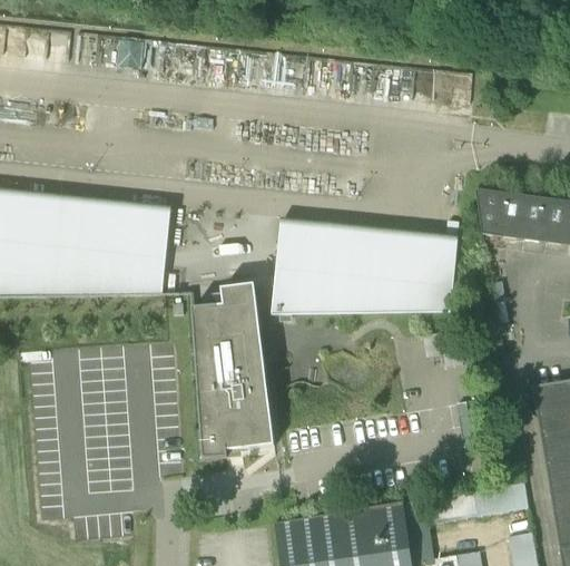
[(569,199),(474,188),(482,233),(569,244),(569,199)]
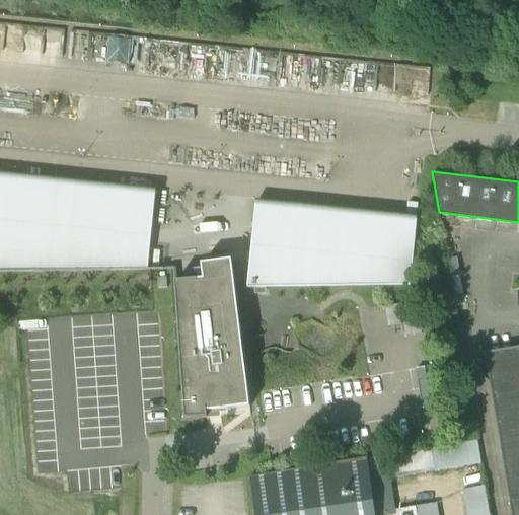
[(0,172),(0,268),(148,266),(156,189),(0,172)]
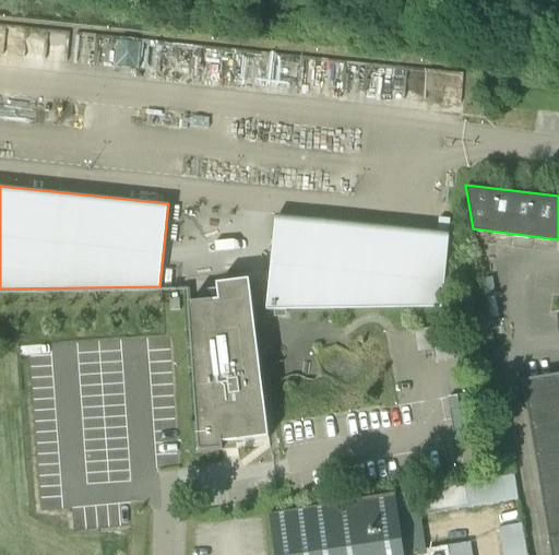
[(275,215),(266,305),(442,303),(449,234),(275,215)]
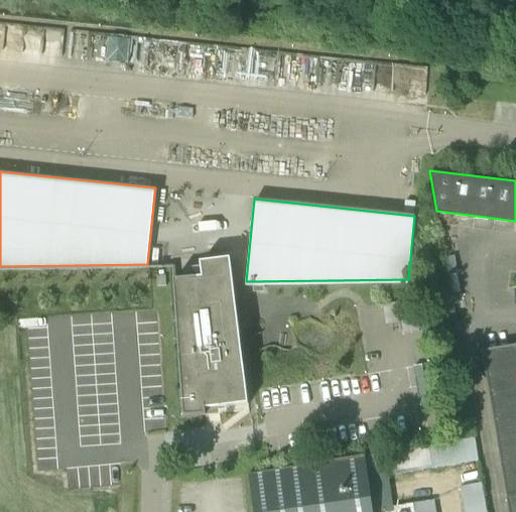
[(203,274),(173,277),(175,302),(183,415),(207,412),(206,406),(215,405),(218,404),(219,405),(248,401),(230,257),(201,260),(203,274)]
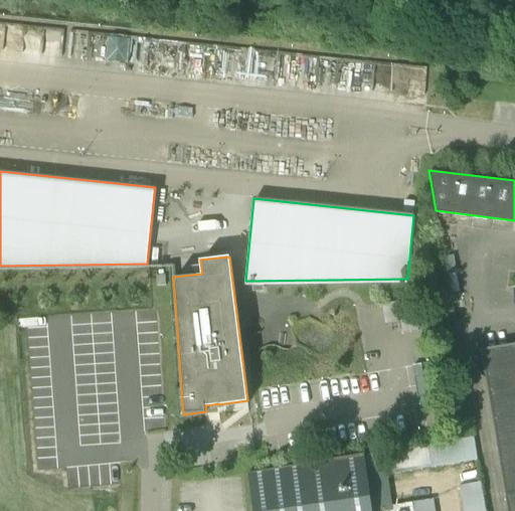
[(514,510),(514,342),(481,349),(508,510),(514,510)]
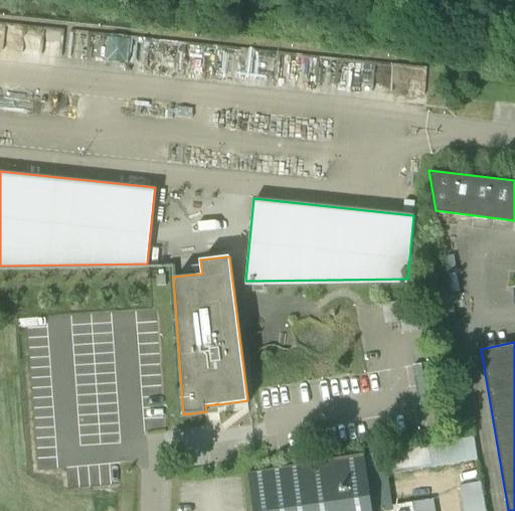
[(473,435),(462,437),(466,458),(477,456),(473,435)]
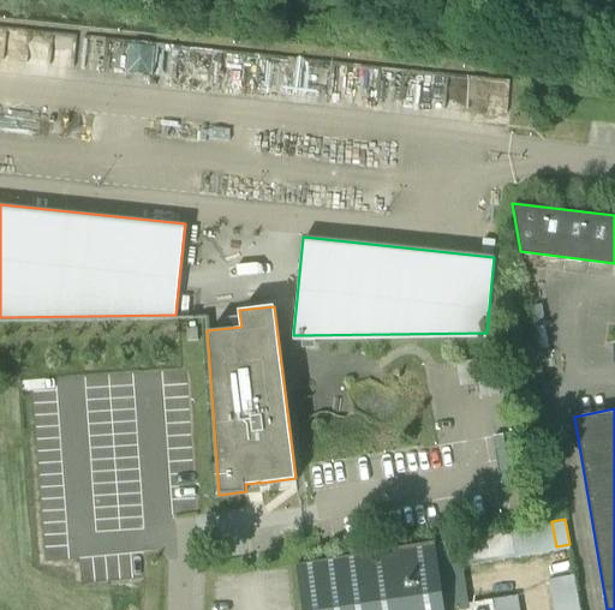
[(551,521),(539,524),(543,548),(556,546),(551,521)]
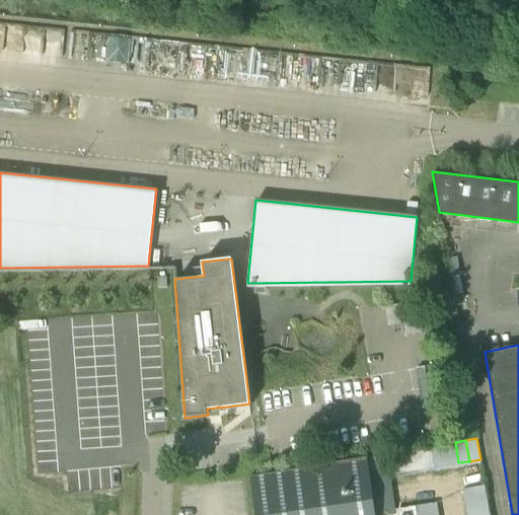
[(455,442),(444,443),(448,464),(458,462),(455,442)]
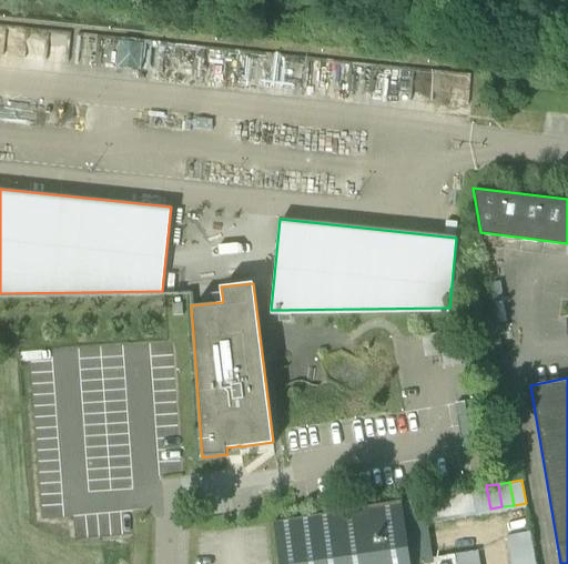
[(474,487),(478,511),(490,509),(486,485),(474,487)]
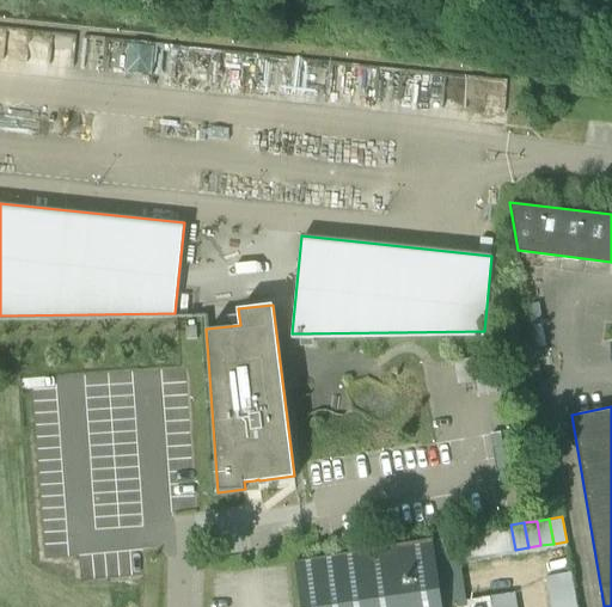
[(510,525),(497,527),(502,552),(515,550),(510,525)]
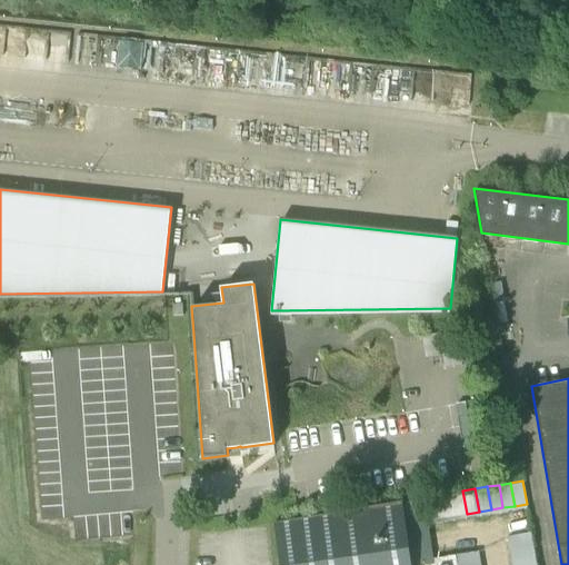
[(451,493),(455,516),(467,514),(462,491),(451,493)]
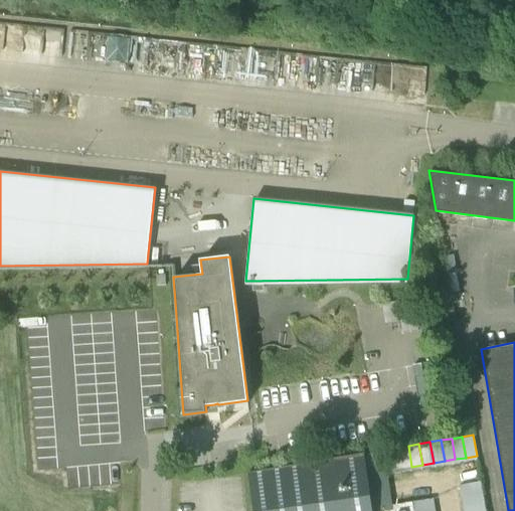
[(408,446),(397,448),(401,469),(411,467),(408,446)]
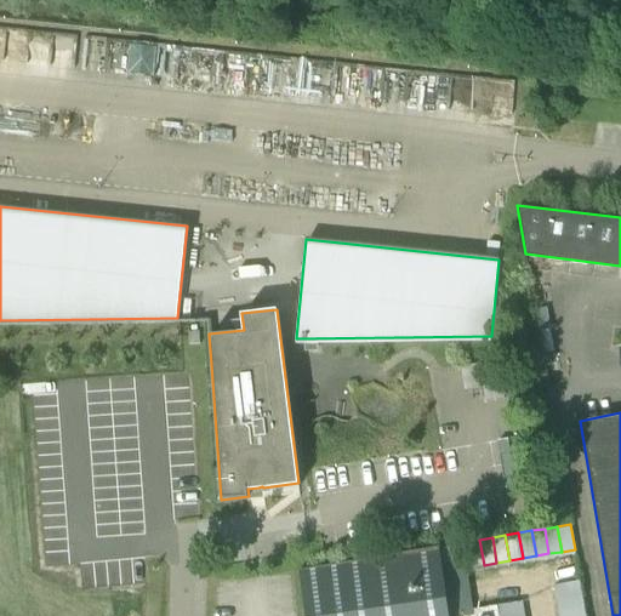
[(479,540),(466,542),(471,568),(484,565),(479,540)]
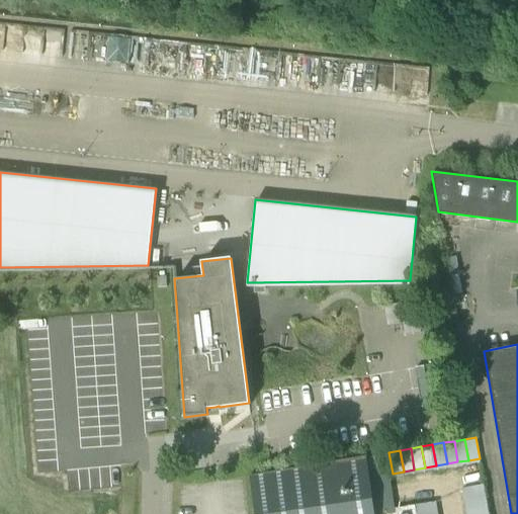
[(389,452),(377,454),(381,476),(393,474),(389,452)]
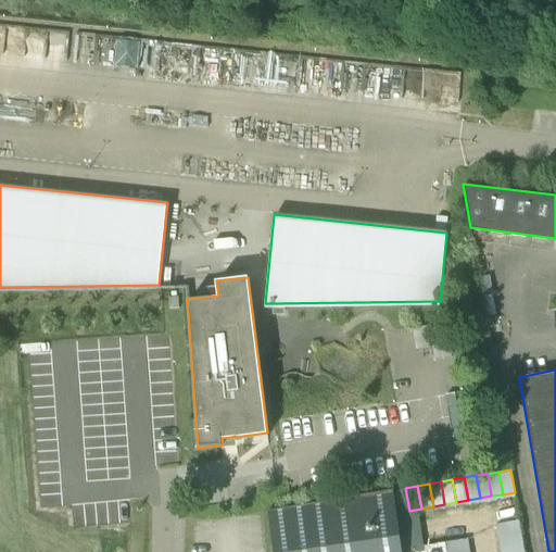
[(402,551),(397,513),(394,490),(393,488),(278,506),(268,509),(274,551),(402,551)]
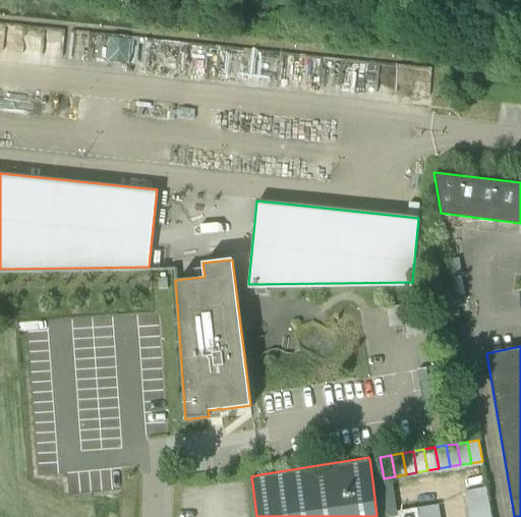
[(369,459),(372,480),(384,478),(380,457),(369,459)]
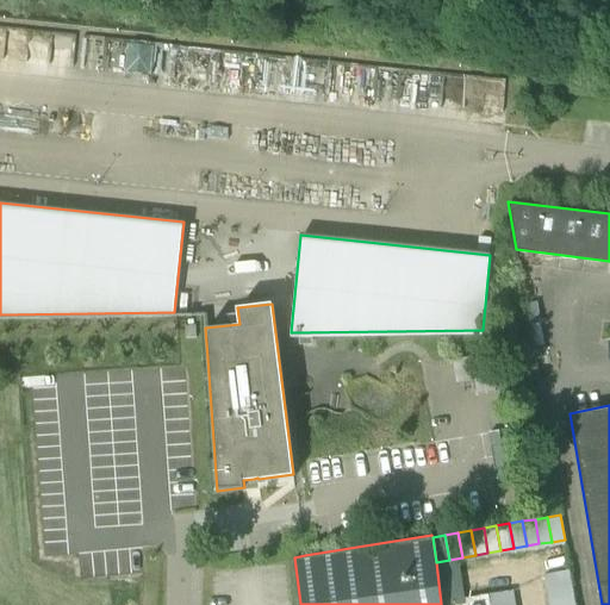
[(572,580),(570,568),(545,572),(547,585),(572,580)]
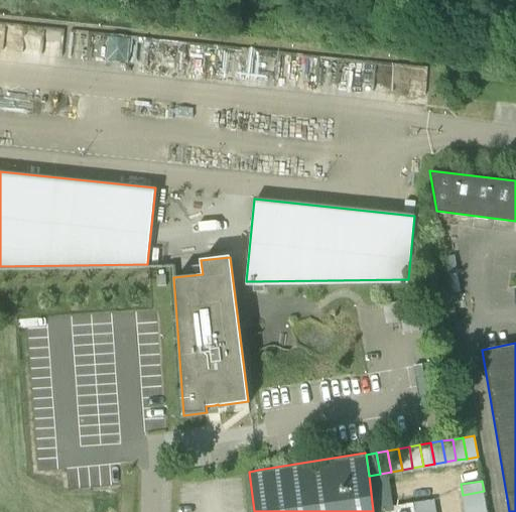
[(484,491),(463,495),(465,505),(486,502),(484,491)]
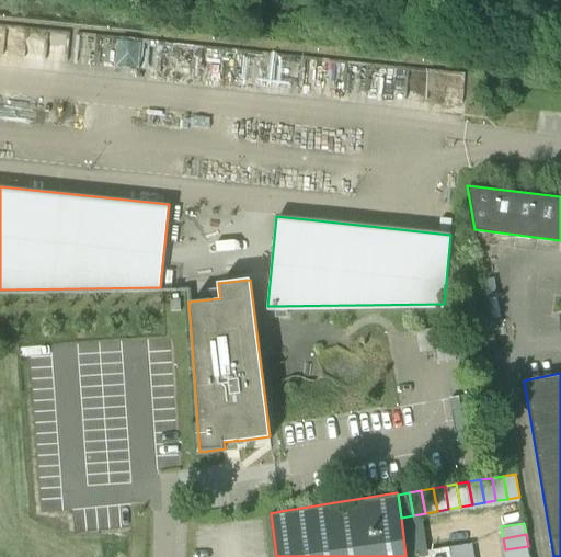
[(453,555),(473,552),(471,541),(451,544),(453,555)]
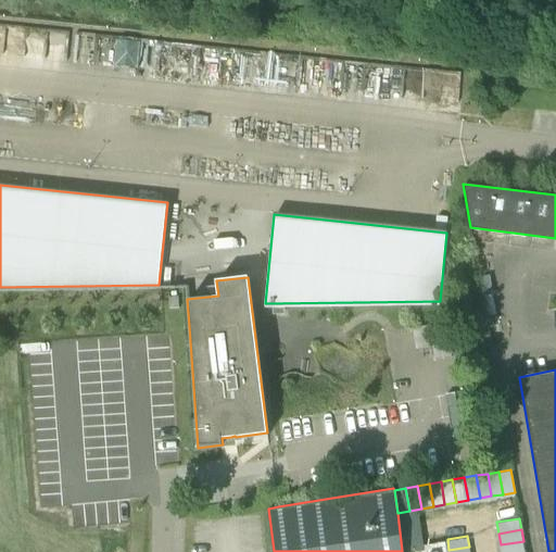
[(525,551),(523,541),(501,544),(501,551),(525,551)]
